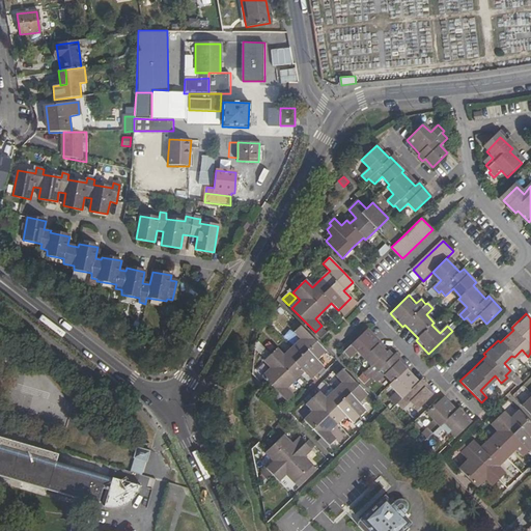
[(287,387),(295,380),(304,371),(310,379),(317,371),(324,366),(316,359),(325,351),(315,341),(301,327),(295,332),(301,339),(294,346),(284,356),(277,348),(271,355),(264,361),(272,367),(262,376),(271,385),(286,401),(295,394),(287,387)]
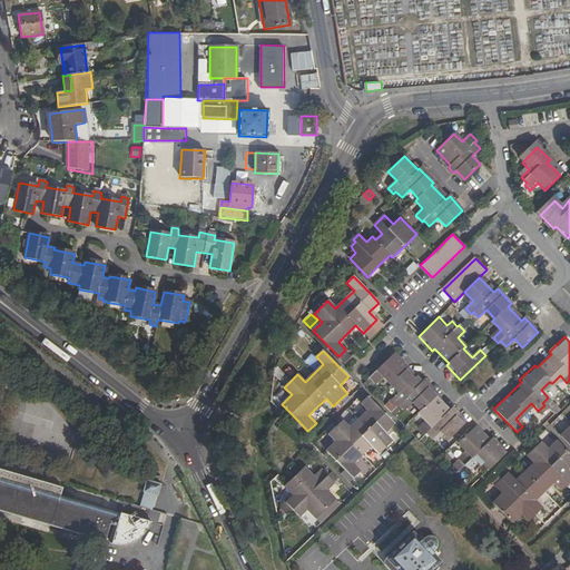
[(418,412),(425,420),(419,428),(424,433),(425,431),(431,436),(439,430),(446,438),(463,422),(450,409),(449,410),(435,396),(436,394),(423,380),(421,381),(408,367),(394,353),(369,376),(374,383),(382,375),(391,384),(397,392),(391,399),(396,404),(399,402),(404,408),(411,401),(420,410),(418,412)]
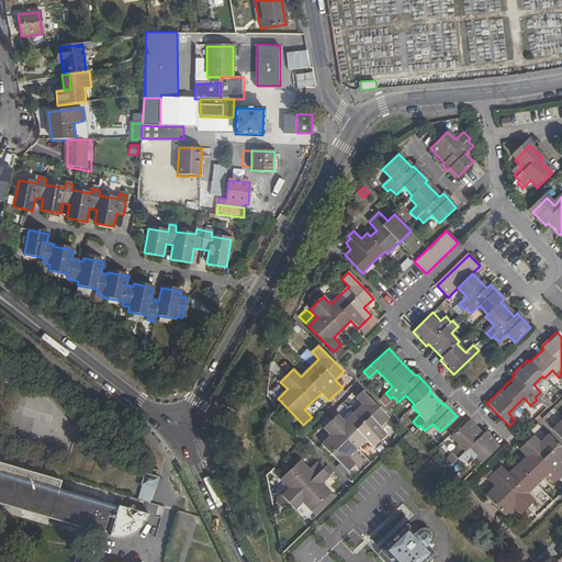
[(348,456),(357,448),(366,439),(373,447),(380,439),(386,433),(379,425),(388,417),(379,407),(362,391),(356,397),(363,405),(355,413),(345,423),(337,415),(330,422),(324,428),(332,436),(322,445),(330,453),(348,471),(356,463),(348,456)]
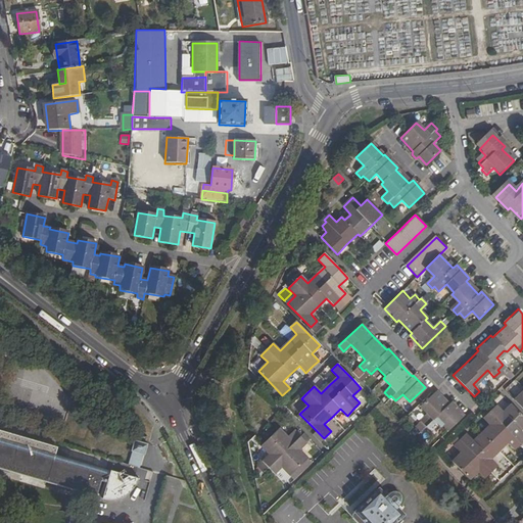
[(427,424),(432,428),(438,422),(445,429),(461,415),(449,402),(446,405),(434,392),(418,407),(425,414),(419,420),(424,426),(427,424)]
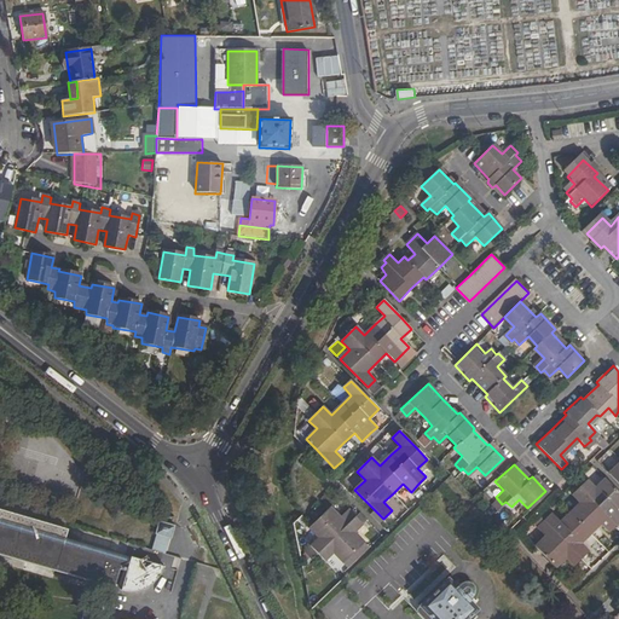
[(579,543),(590,533),(601,522),(609,531),(615,525),(618,520),(618,514),(614,509),(618,504),(618,492),(615,489),(605,479),(595,489),(588,481),(580,487),(573,495),(580,502),(571,513),(560,522),(551,515),(544,521),(538,527),(547,536),(536,547),(545,556),(555,567),(566,556),(574,565),(580,559),(588,551),(579,543)]
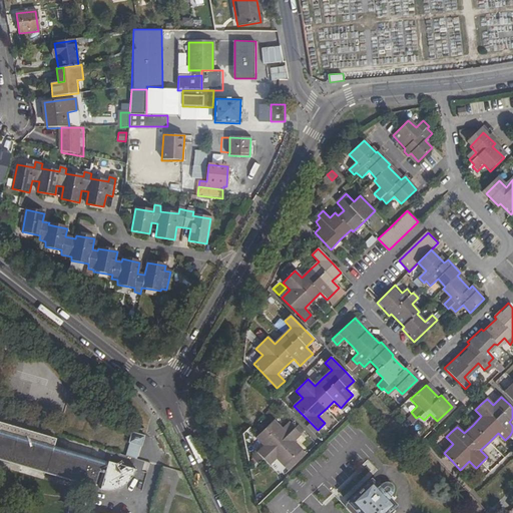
[(56,436),(0,418),(0,458),(94,488),(99,471),(103,473),(99,488),(106,488),(113,489),(120,487),(125,485),(129,481),(133,475),(136,468),(127,465),(121,468),(117,461),(55,442),(56,436)]
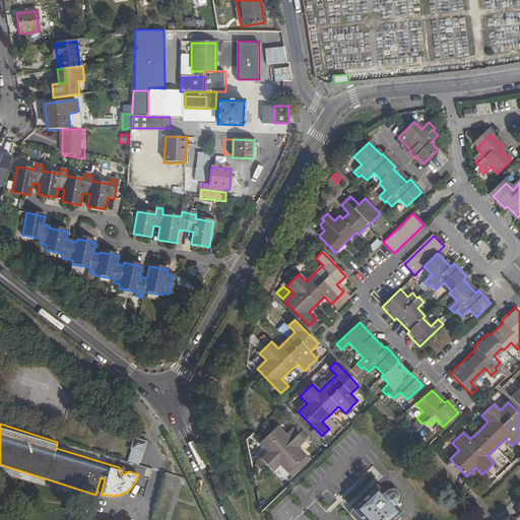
[(279,463),(288,472),(297,464),(306,456),(298,447),(304,440),(299,434),(293,429),(286,435),(277,427),(268,435),(260,443),(268,452),(261,458),(267,464),(273,470),(279,463)]
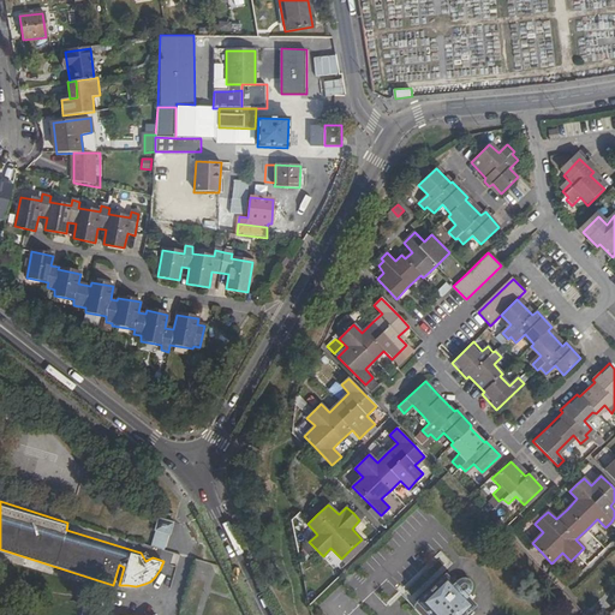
[(150,515),(147,530),(163,536),(168,521),(150,515)]
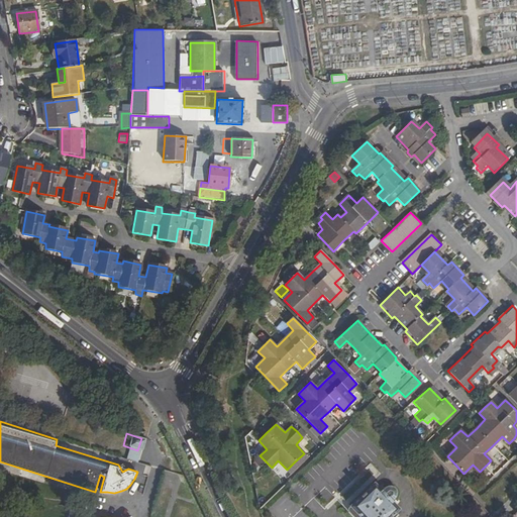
[(438,445),(445,453),(452,447),(445,439),(438,445)]
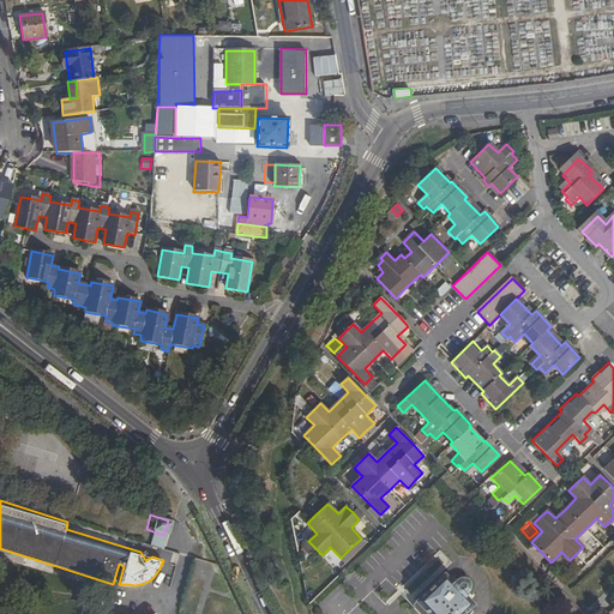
[(330,551),(323,557),(333,569),(341,563),(330,551)]
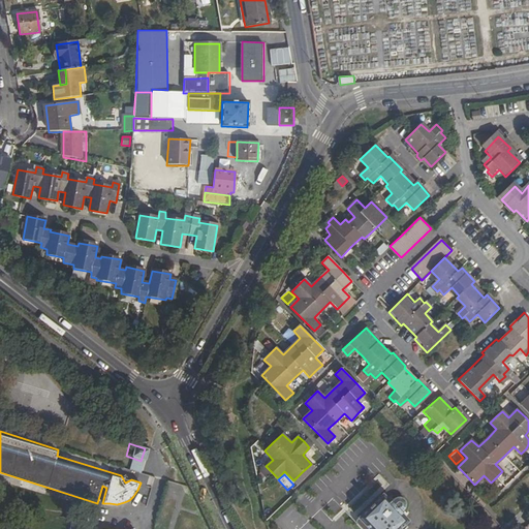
[(399,528),(407,521),(401,515),(391,503),(383,496),(360,519),(369,528),(399,528)]
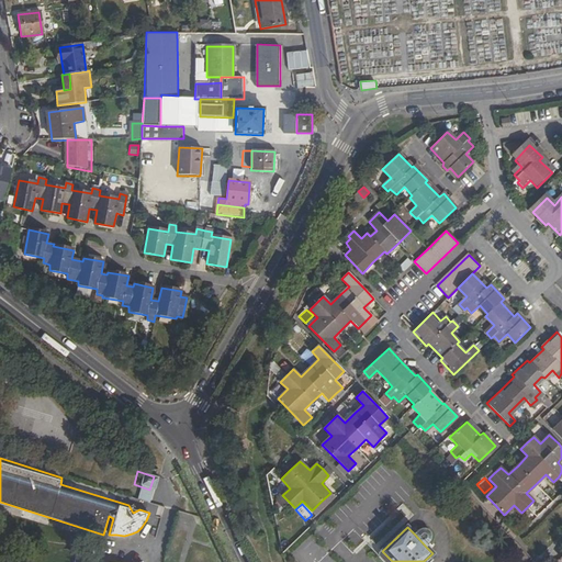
[(415,535),(426,547),(431,540),(433,538),(431,534),(429,530),(426,528),(423,528),(415,535)]
